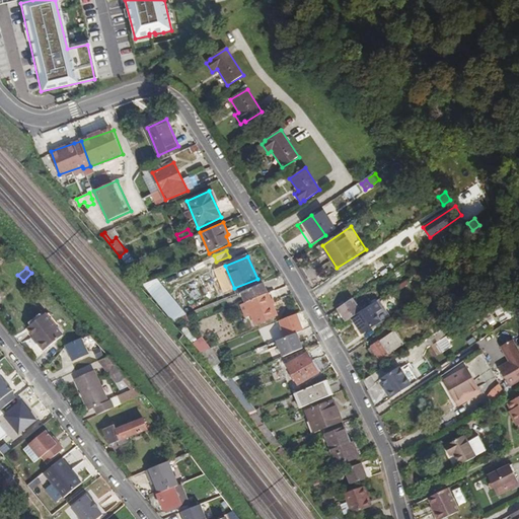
[(269,293),(264,283),(241,292),(245,302),(247,302),(268,293),(269,293)]
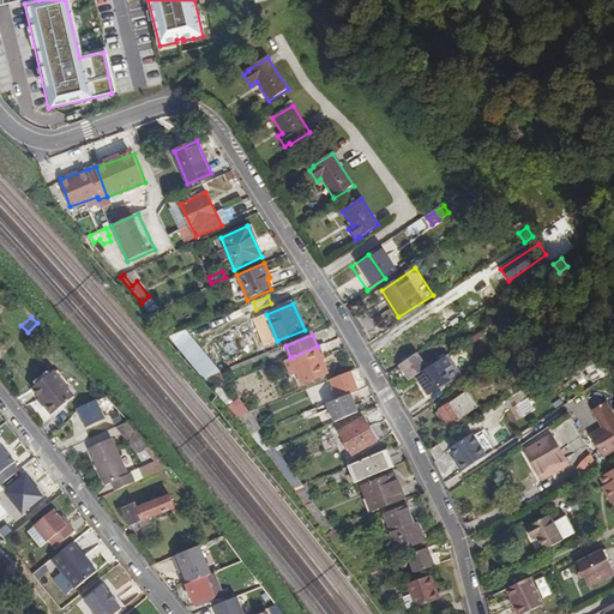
[(321,344),(318,347),(324,361),(327,360),(321,344)]
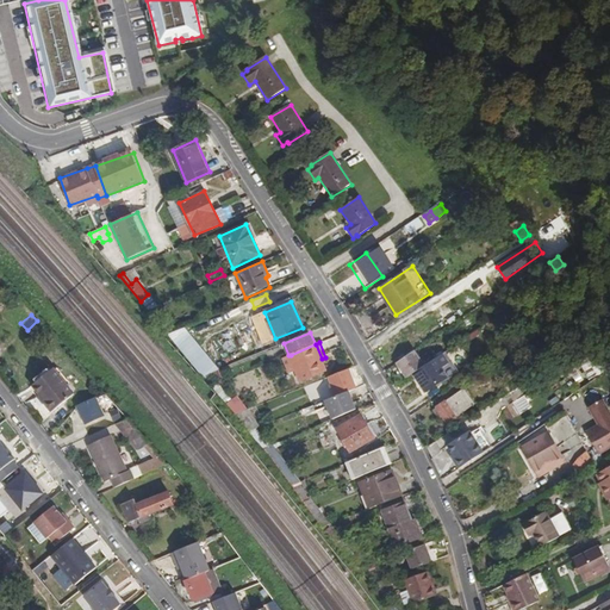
[(322,359),(316,344),(315,344),(291,355),(300,379),(327,369),(322,359)]
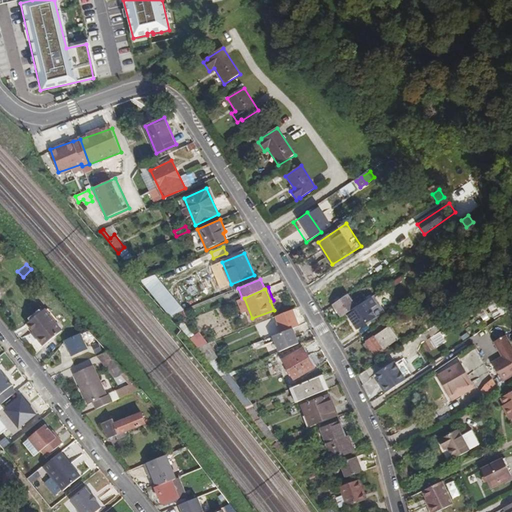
[(333,304),(342,316),(347,313),(356,306),(348,294),(333,304)]
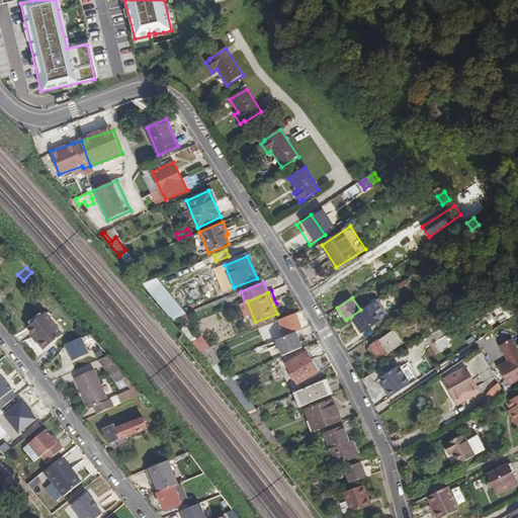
[(390,315),(377,297),(369,304),(380,320),(381,321),(390,315)]
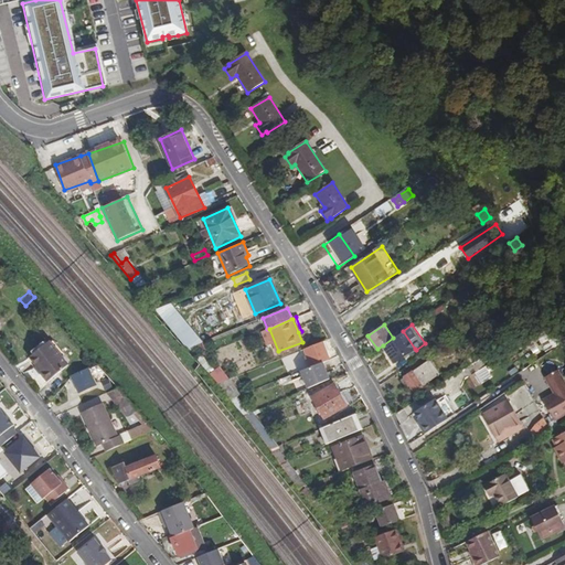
[(393,338),(383,345),(395,362),(415,349),(403,331),(393,338)]
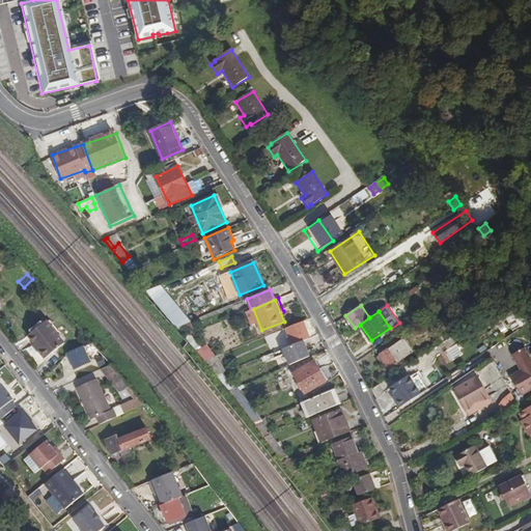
[(516,330),(523,326),(516,311),(509,314),(516,330)]
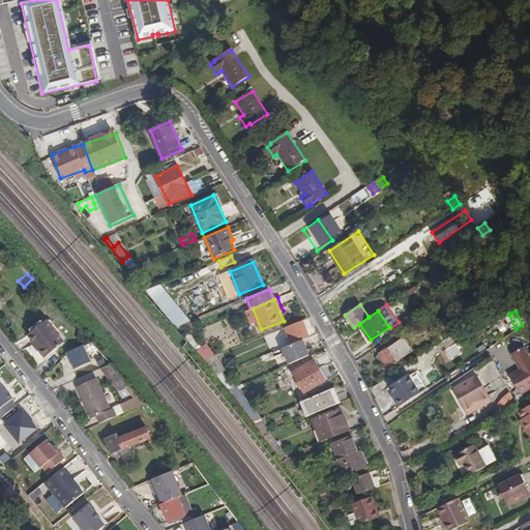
[(28,334),(34,343),(39,349),(38,350),(46,357),(64,342),(47,319),(28,334)]
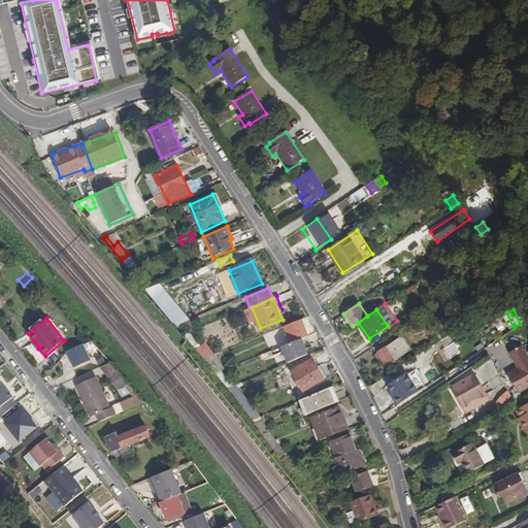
[(190,320),(183,323),(185,329),(193,326),(190,320)]
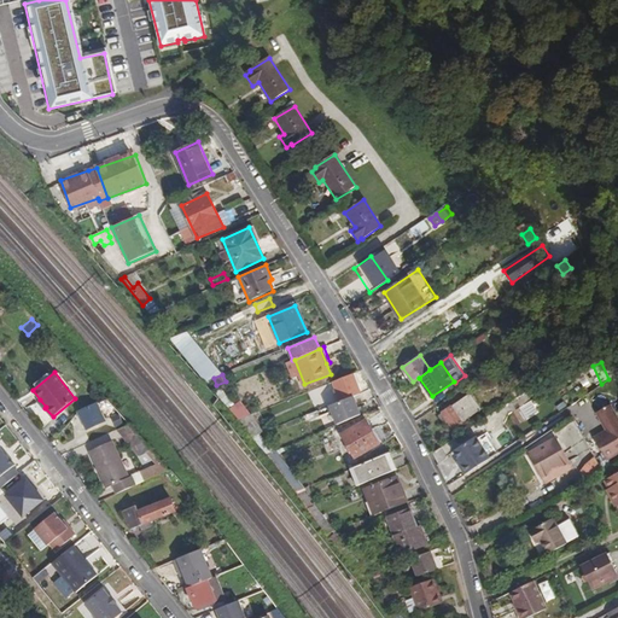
[(361,392),(354,374),(333,382),(340,401),(354,396),(361,392)]
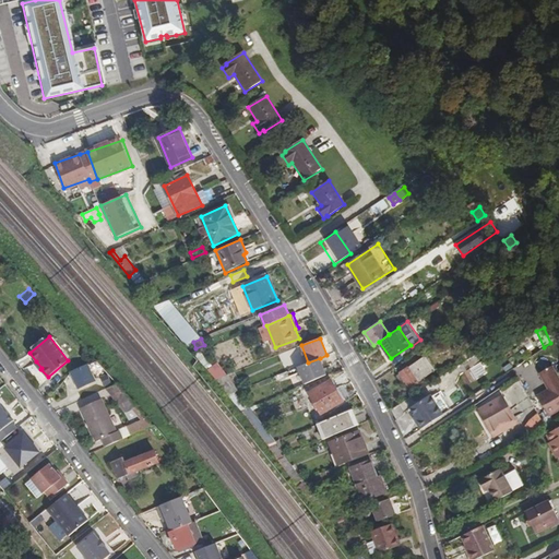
[(477,349),(472,341),(465,345),(472,354),(477,349)]
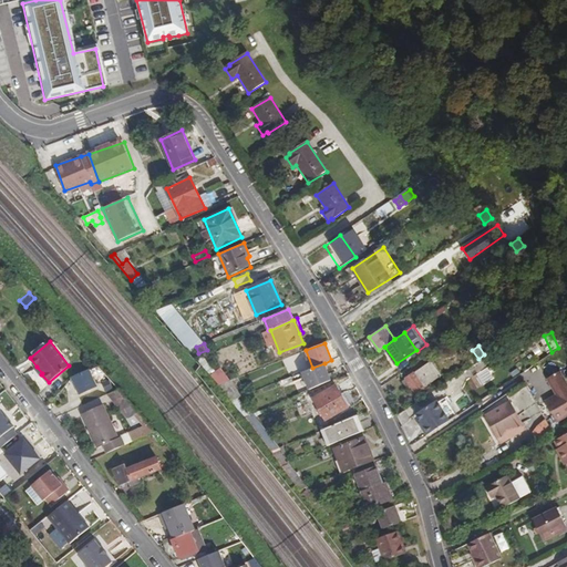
[(428,356),(414,364),(419,371),(432,361),(428,356)]
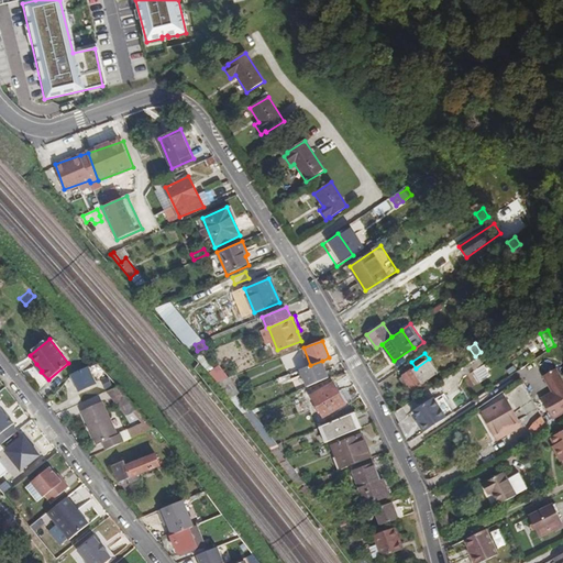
[(429,359),(416,368),(403,377),(412,390),(438,373),(429,359)]
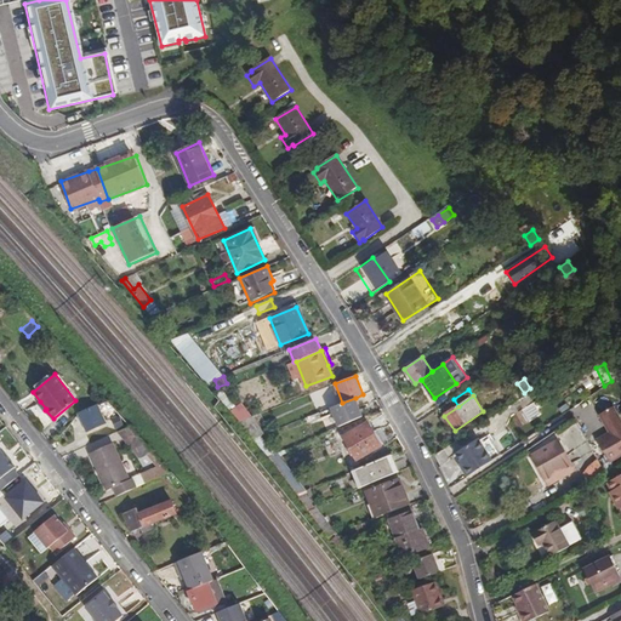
[(342,403),(331,408),(340,427),(363,417),(355,398),(342,403)]
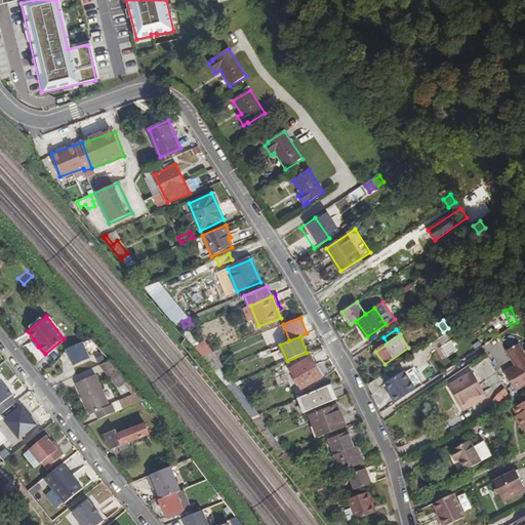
[(505,338),(507,347),(517,344),(515,336),(505,338)]
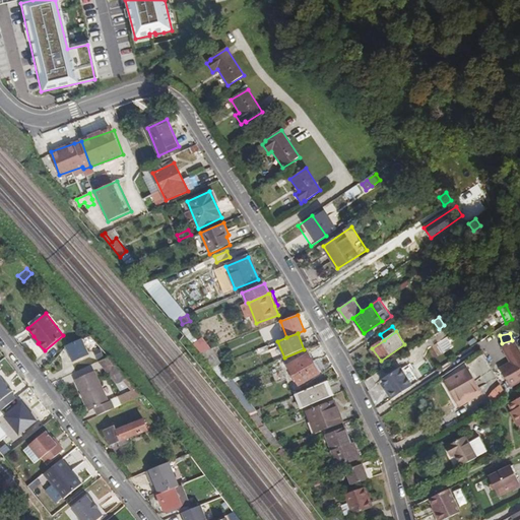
[(247,334),(239,337),(242,344),(249,341),(247,334)]
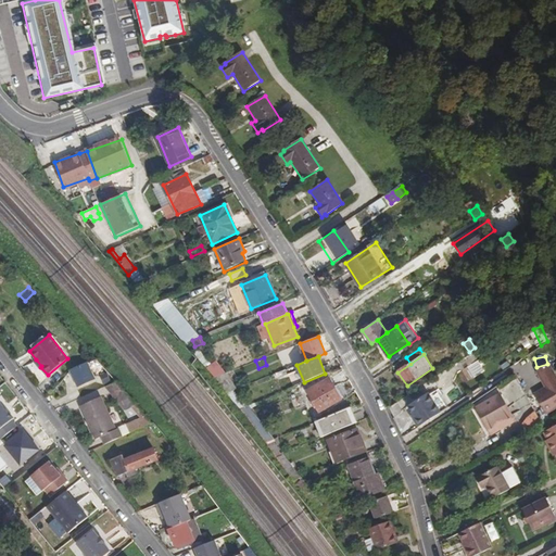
[(474,378),(485,370),(479,359),(467,368),(474,378)]
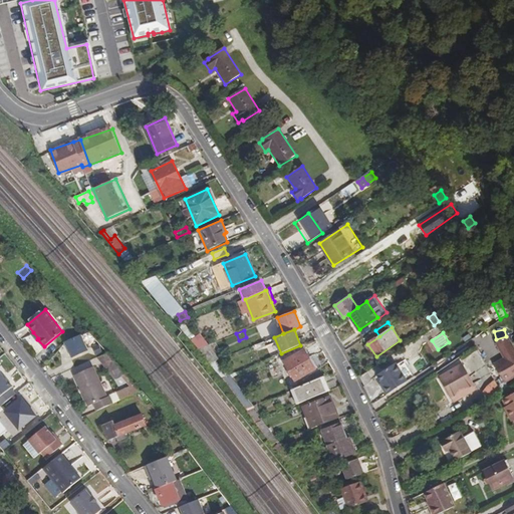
[(91,339),(88,334),(83,338),(87,343),(91,341),(90,340),(91,339)]
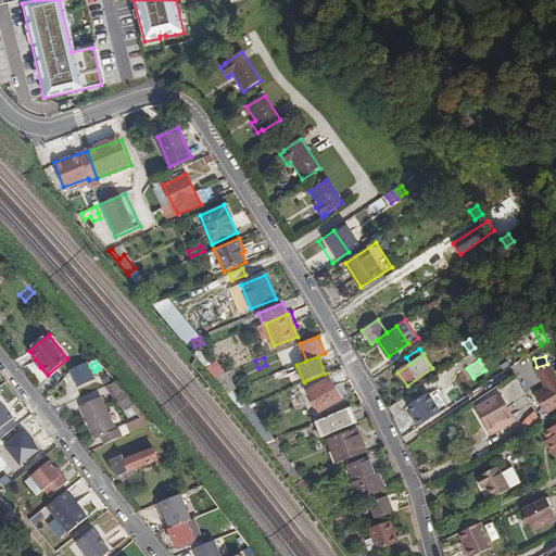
[(209,366),(216,379),(226,374),(218,362),(209,366)]
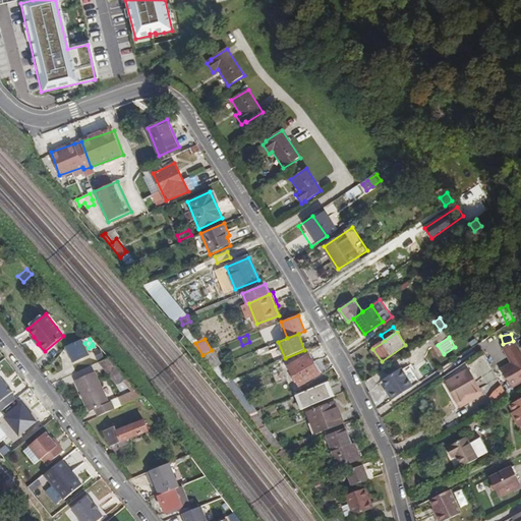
[(89,355),(81,340),(66,347),(73,362),(89,355)]
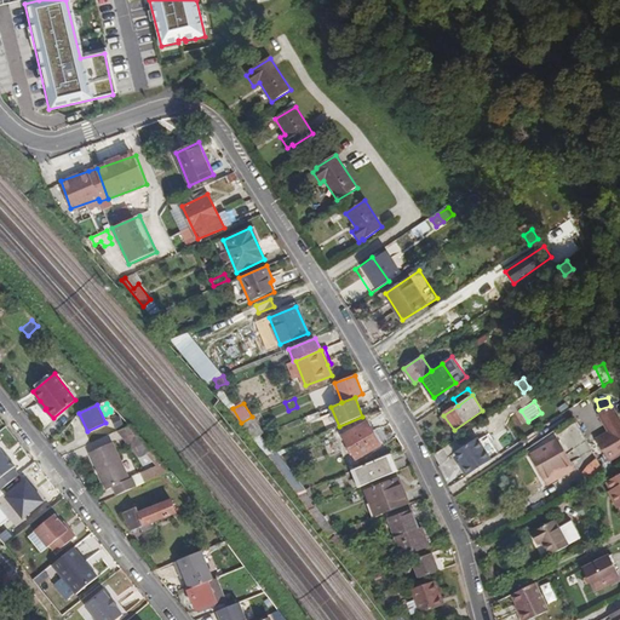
[(596,441),(608,461),(619,454),(619,422),(612,407),(598,415),(609,434),(596,441)]
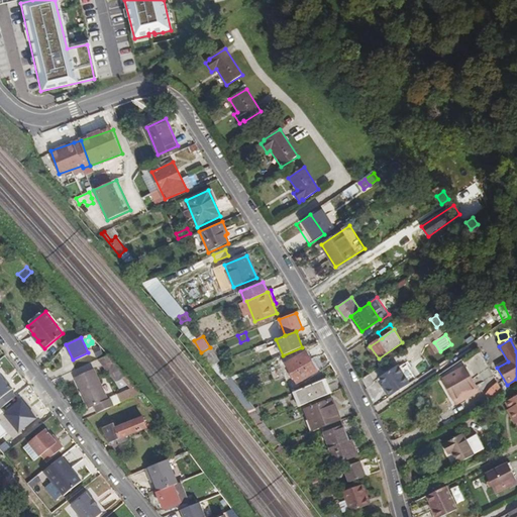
[(318,371),(307,351),(286,364),(297,383),(318,371)]
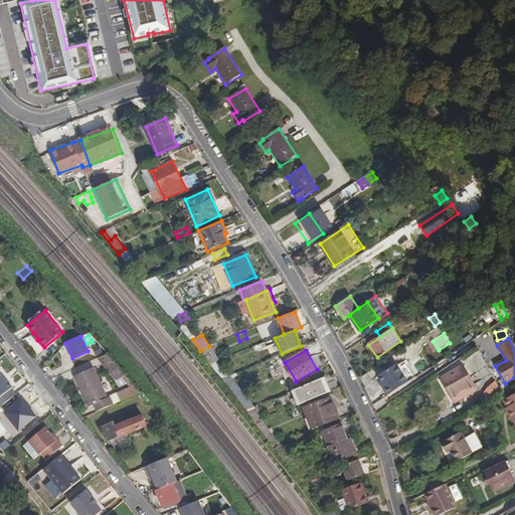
[(116,363),(109,354),(100,359),(107,368),(116,363)]
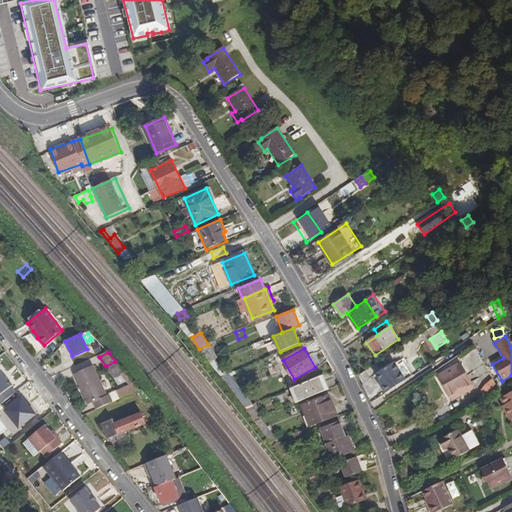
[(382,388),(386,393),(414,374),(405,361),(399,365),(396,360),(377,373),(383,382),(385,385),(382,388)]
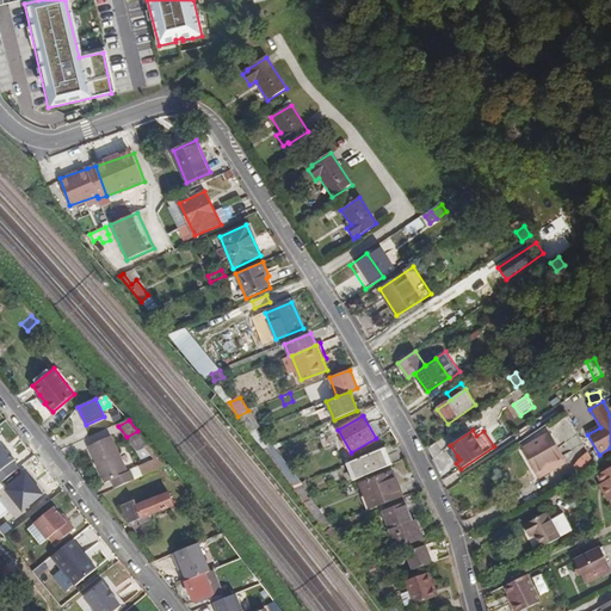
[(144,438),(137,431),(127,437),(133,444),(144,438)]
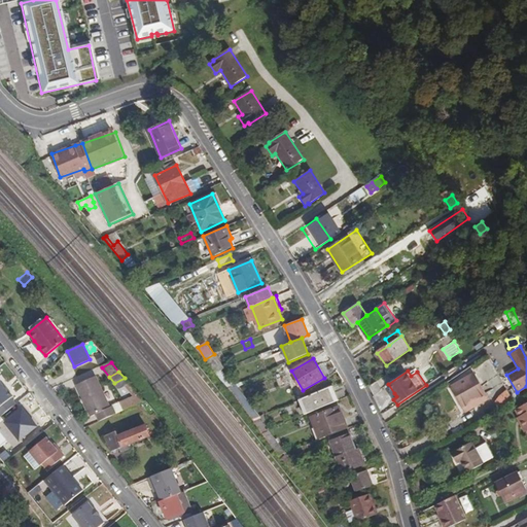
[(101,421),(116,414),(113,406),(110,407),(97,376),(78,384),(92,415),(97,413),(101,421)]
